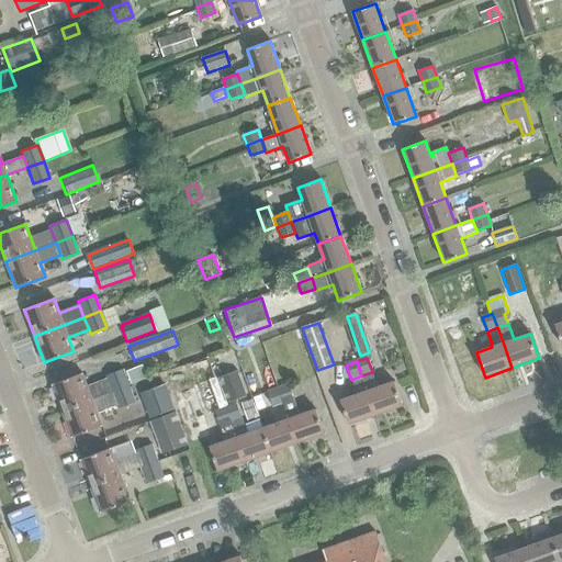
[(128,385),(123,370),(107,375),(108,380),(112,392),(128,385)]
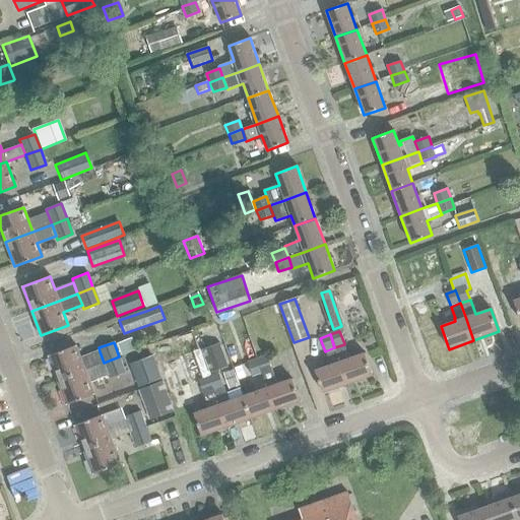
[(220,342),(202,347),(209,371),(228,366),(220,342)]
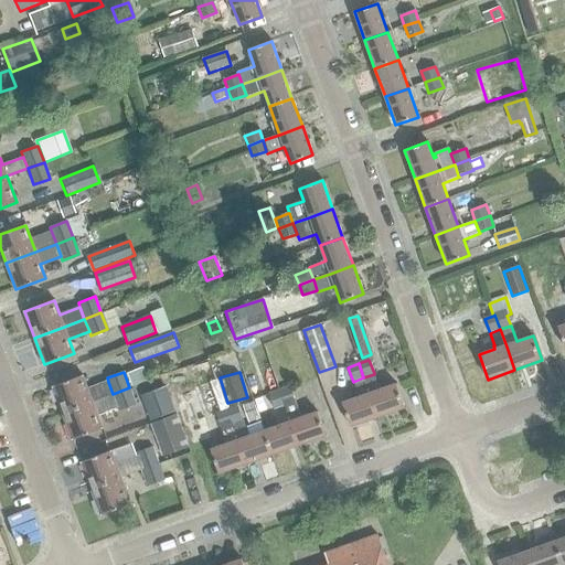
[(380,386),(379,386),(374,374),(363,377),(370,394),(377,418),(405,408),(396,384),(381,390),(380,386)]
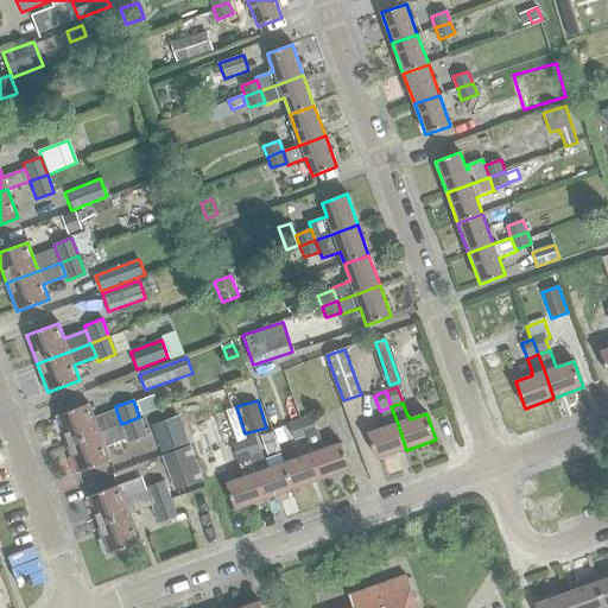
[(116,411),(94,419),(89,404),(57,416),(68,444),(100,432),(121,424),(116,411)]
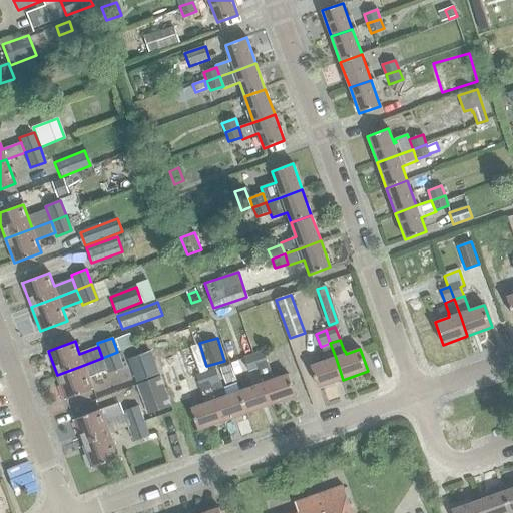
[(330,343),(321,347),(325,358),(324,358),(325,361),(311,366),(319,389),(343,380),(336,358),(330,343)]
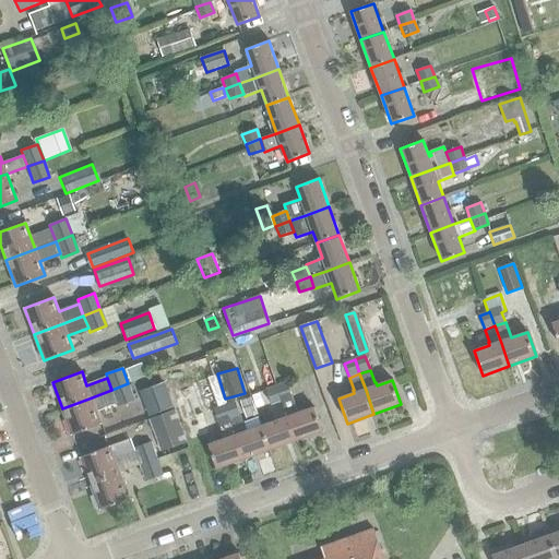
[(143,391),(152,415),(174,407),(164,382),(143,391)]
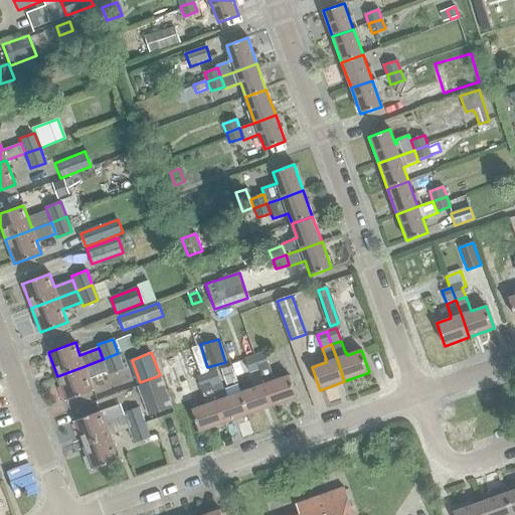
[(118,353),(103,359),(108,370),(109,374),(124,368),(118,353)]
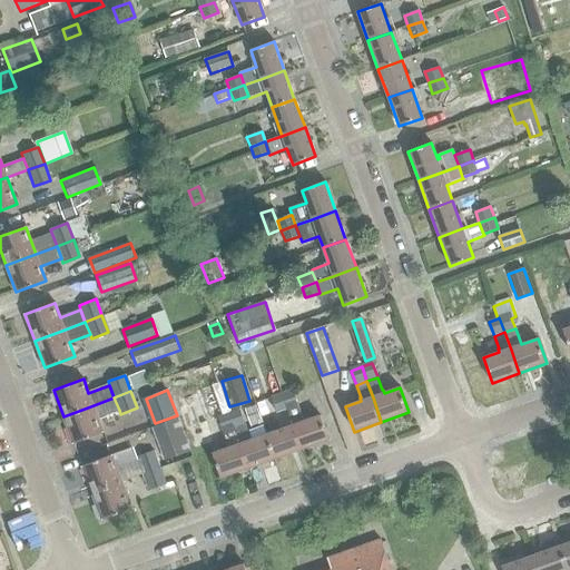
[(287,410),(297,405),(292,391),(282,395),(287,410)]
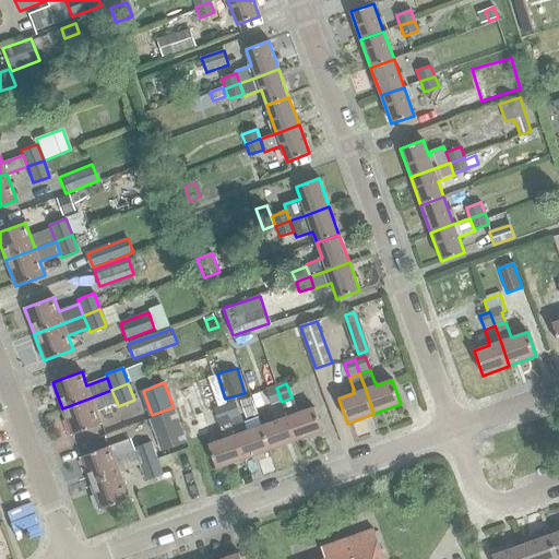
[(266,391),(271,405),(282,402),(276,388),(266,391)]
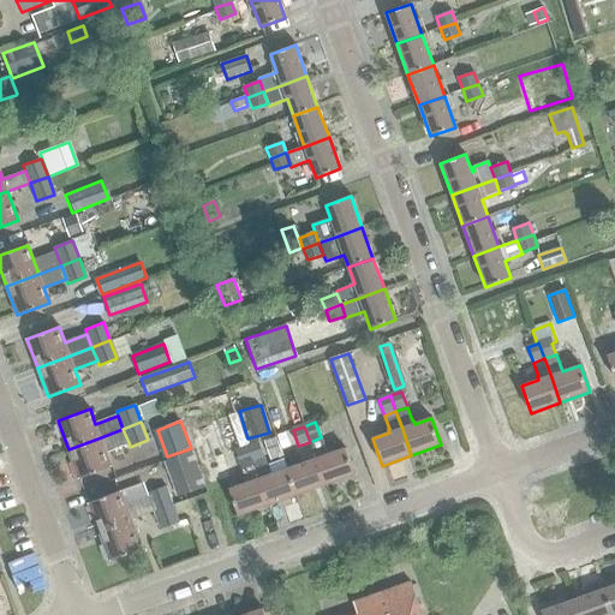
[(69,449),(79,478),(112,466),(106,451),(129,442),(123,429),(101,437),(69,449)]
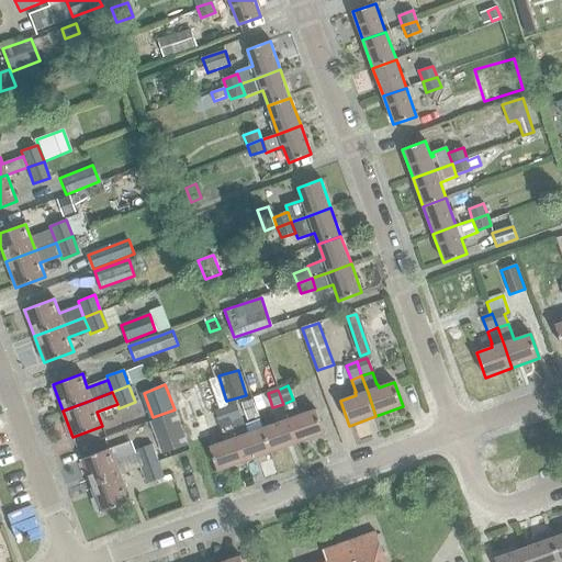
[(324,435),(315,411),(300,416),(299,413),(298,413),(293,400),(283,404),(289,419),(298,444),(324,435)]
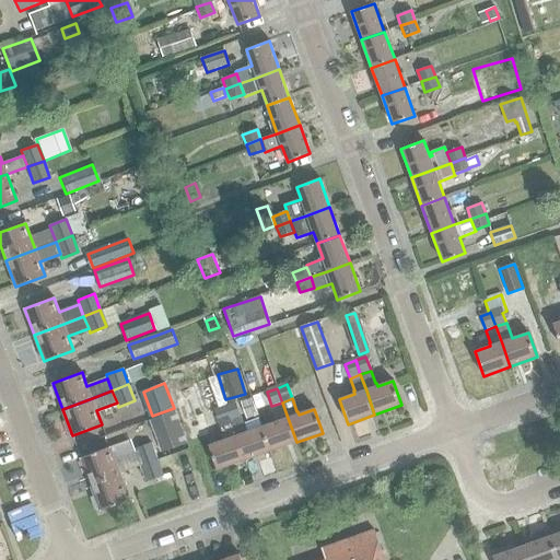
[(230,421),(241,417),(235,403),(234,403),(224,406),(230,421)]
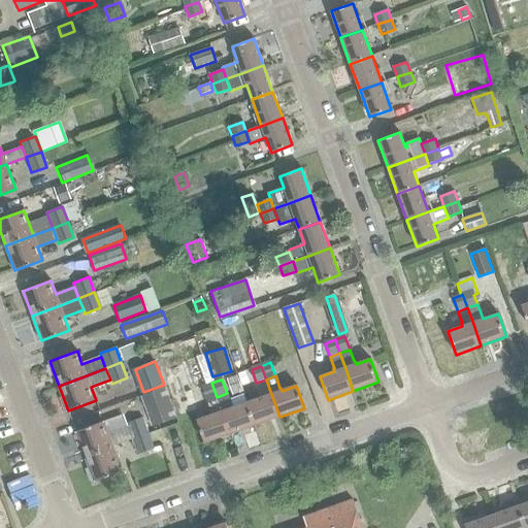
[(271,394),(266,380),(256,383),(253,384),(258,399),(246,403),(255,426),(279,417),(271,394)]
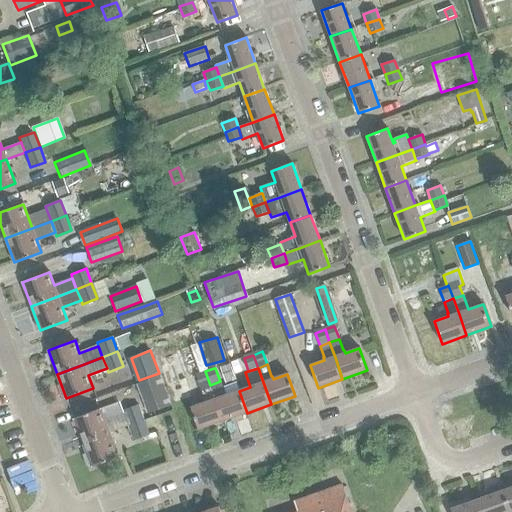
[(210,385),(205,371),(204,372),(196,375),(201,388),(210,385)]
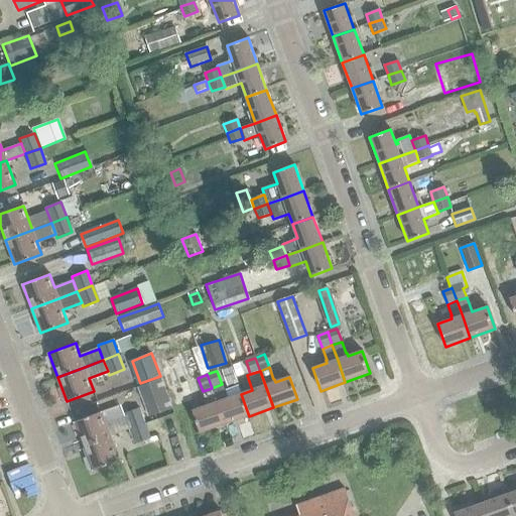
[(166,394),(161,379),(140,386),(145,401),(166,394)]
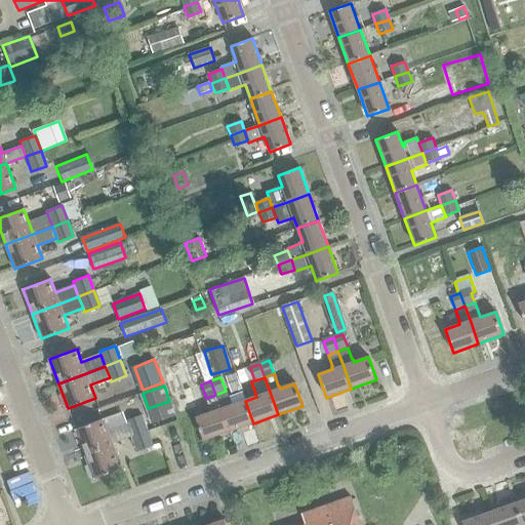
[(220,409),(229,432),(253,423),(245,401),(231,405),(230,402),(230,403),(226,391),(215,395),(220,409)]
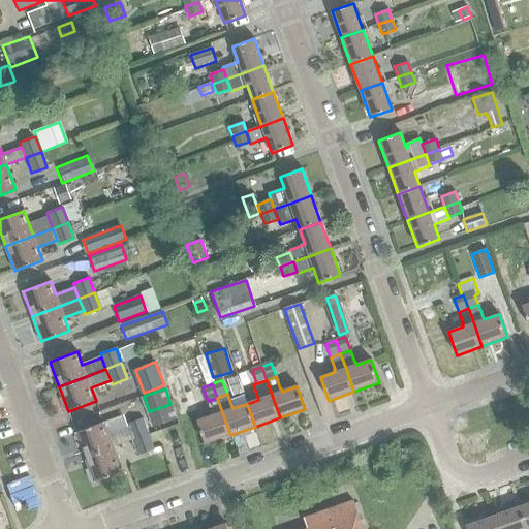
[(217,398),(208,401),(212,412),(211,413),(212,416),(197,422),(206,444),(230,435),(222,412),(217,398)]
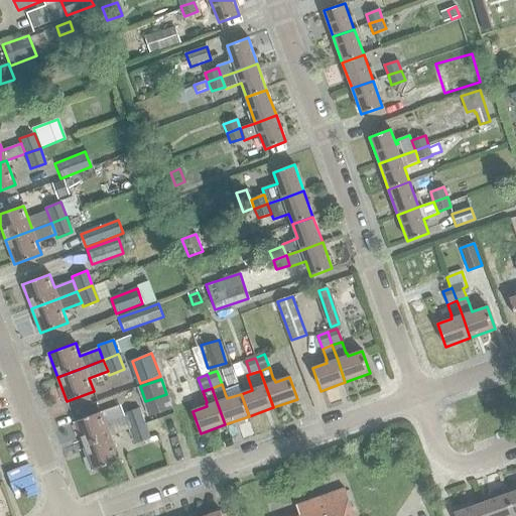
[(138,408),(123,413),(125,417),(129,428),(144,423),(138,408)]
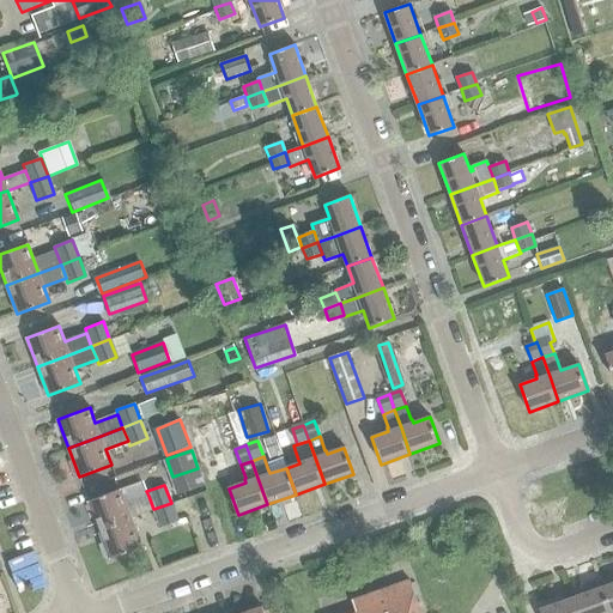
[(120,490),(87,502),(98,530),(131,517),(153,509),(149,496),(126,504),(120,490)]
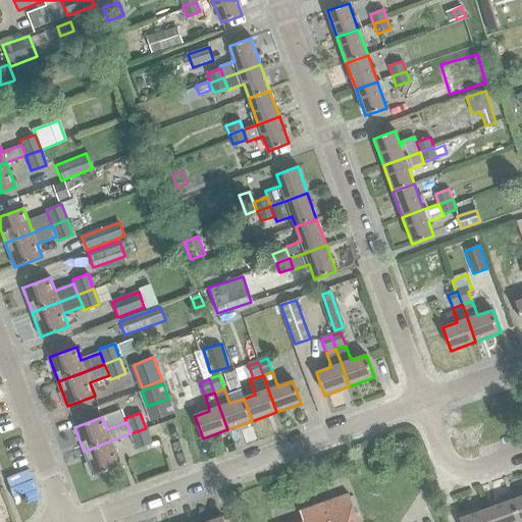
[(146,428),(131,433),(137,449),(152,444),(146,428)]
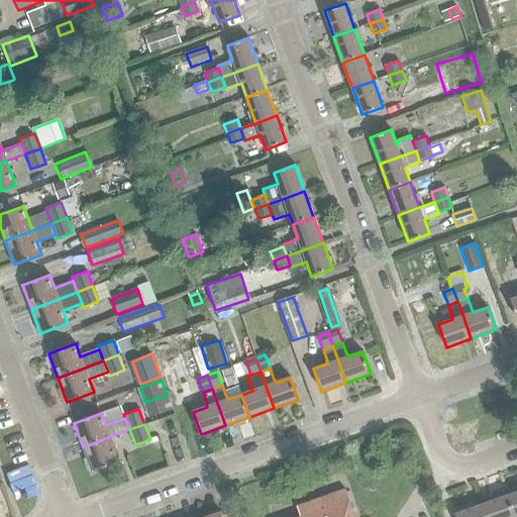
[(119,460),(110,436),(83,447),(93,472),(119,460)]
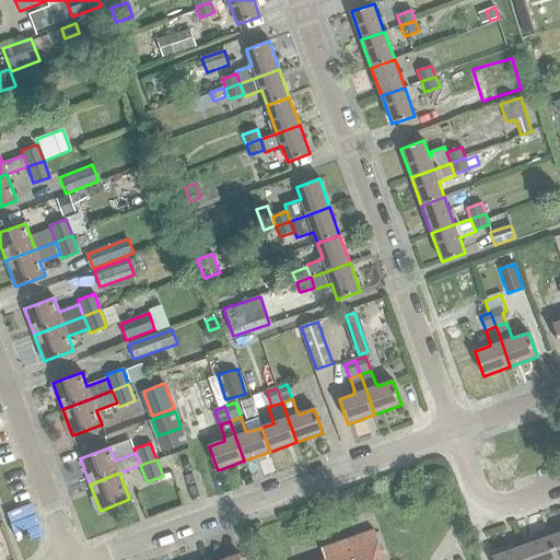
[(384,559),(382,556),(376,540),(373,531),(322,549),(325,559),(384,559)]
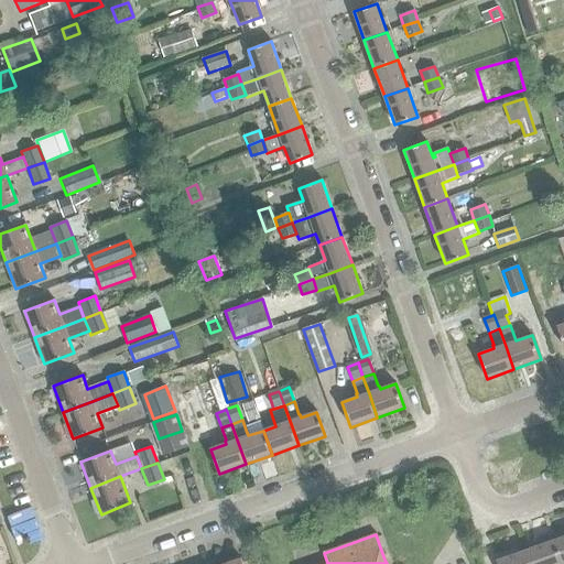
[(563,537),(553,541),(562,563),(563,562),(563,537)]
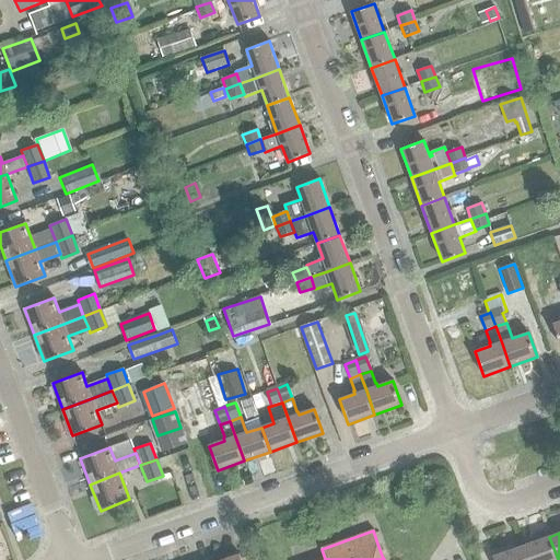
[(553,559),(558,559),(549,537),(522,547),(526,559),(553,559)]
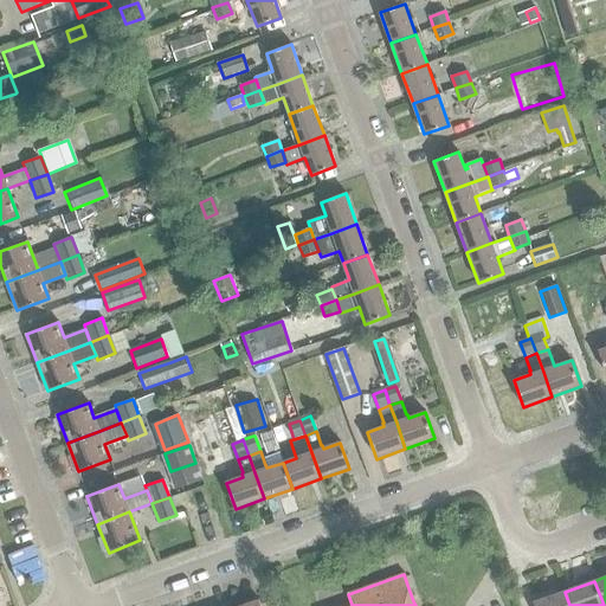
[(569,605),(565,592),(534,603),(534,605),(569,605)]
